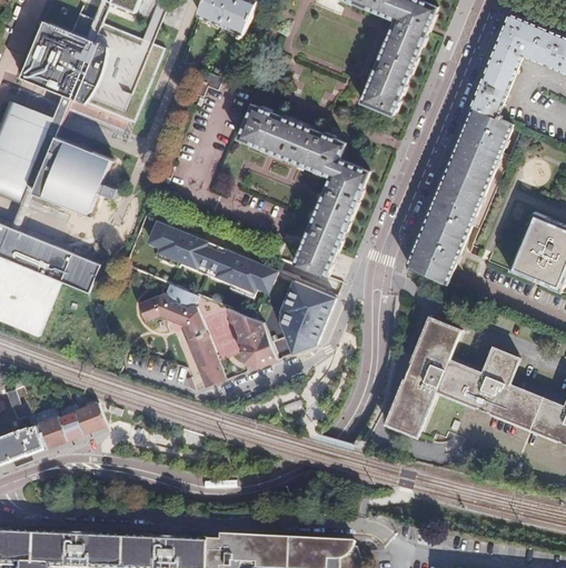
[(100,0),(133,13),(137,5),(141,7),(144,0),(100,0)]
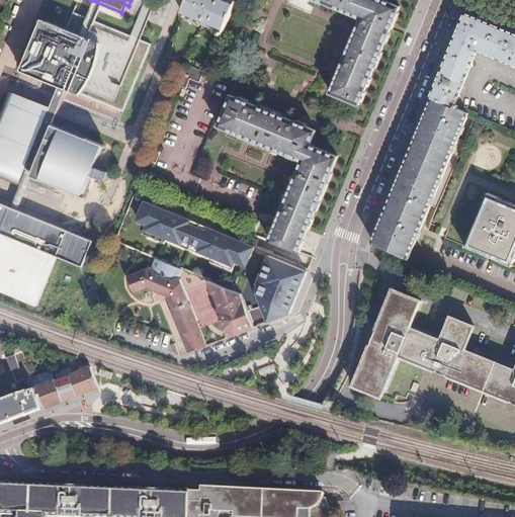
[(186,0),(182,13),(222,30),(234,0),(186,0)]
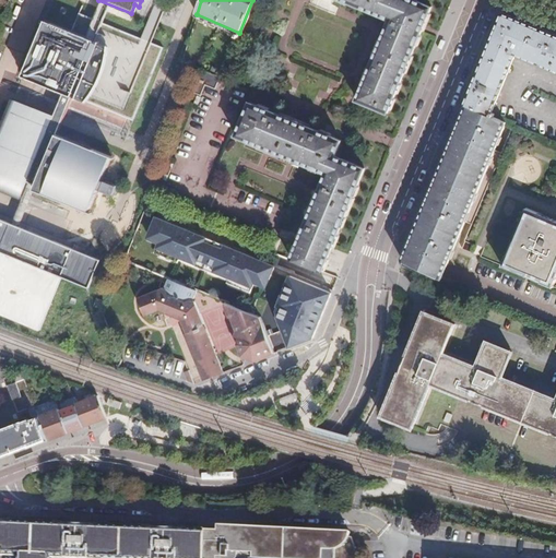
[(343,0),(386,18),(355,98),(386,111),(427,6),(414,0),(343,0)]
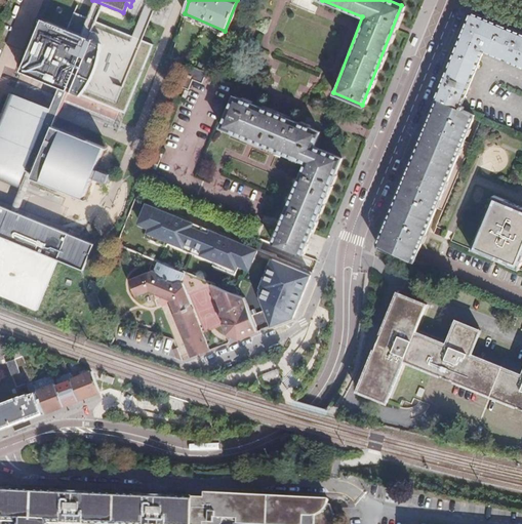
[(521,67),(521,32),(469,10),(457,38),(465,40),(462,47),(479,54),(481,50),(521,67)]
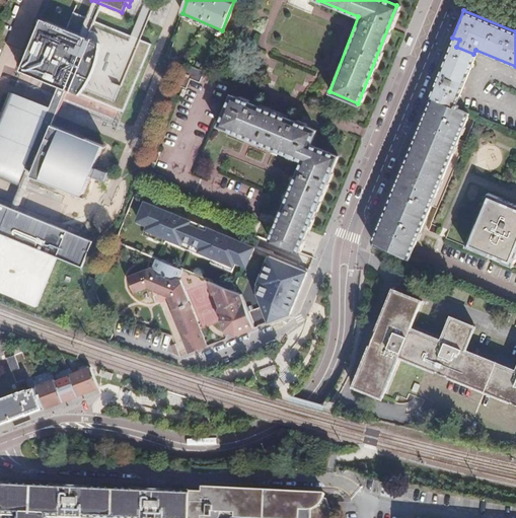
[(0,162),(79,196),(99,144),(50,125),(64,89),(121,114),(149,45),(68,11),(61,27),(40,18),(18,70),(57,86),(42,122),(3,105),(0,112),(0,162)]
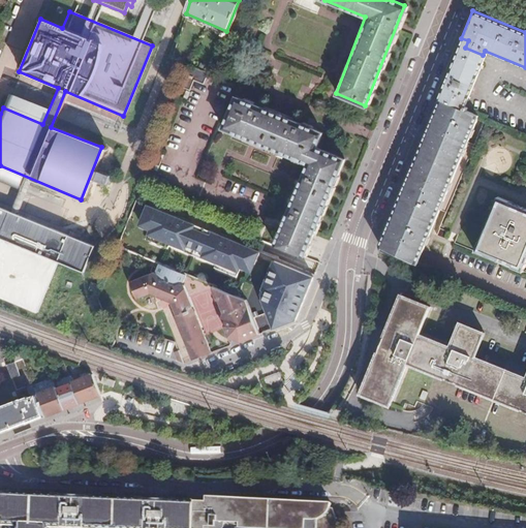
[(468,40),(461,38),(457,50),(456,53),(480,63),(481,59),(483,55),(465,48),(468,40)]
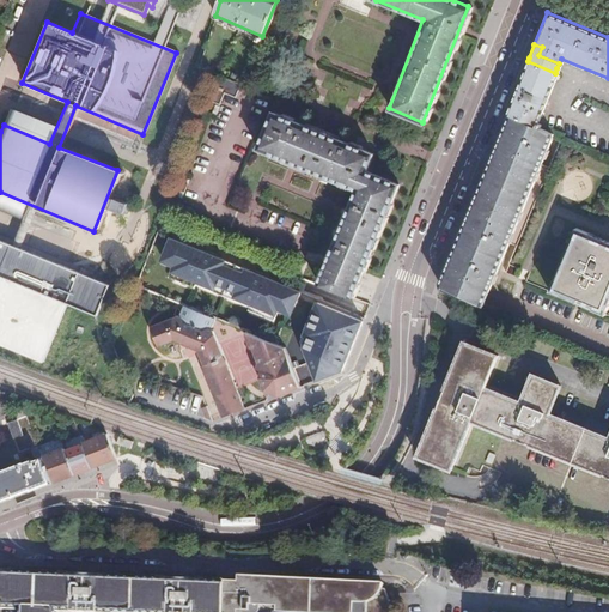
[(555,73),(528,61),(506,114),(539,127),(540,123),(536,122),(555,73)]
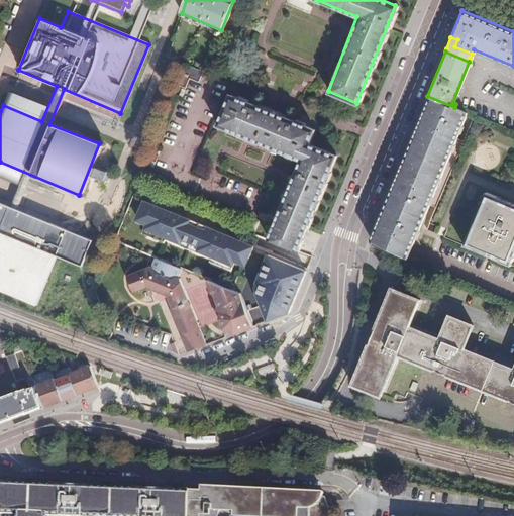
[(201,70),(187,64),(178,85),(185,88),(189,78),(198,82),(202,71),(201,70)]
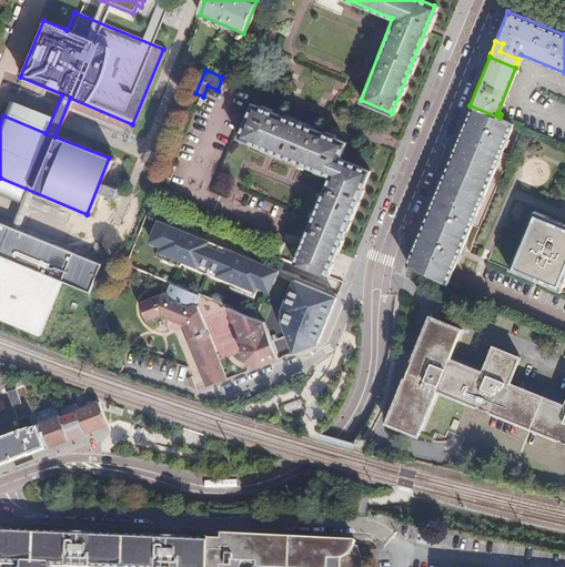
[(331,176),(304,239),(336,252),(370,169),(339,155),(345,140),(276,111),(252,101),(236,137),(331,176)]
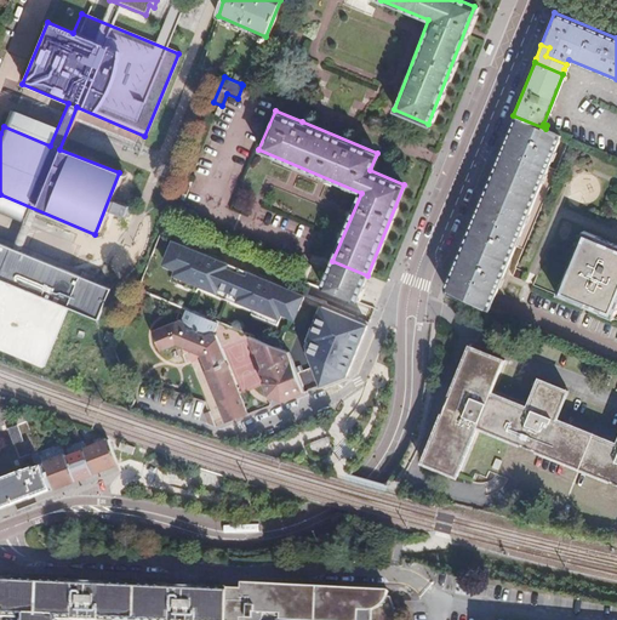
[(443,277),(438,286),(486,307),(491,297),(559,135),(546,129),(513,115),(510,114),(484,178),(443,277)]
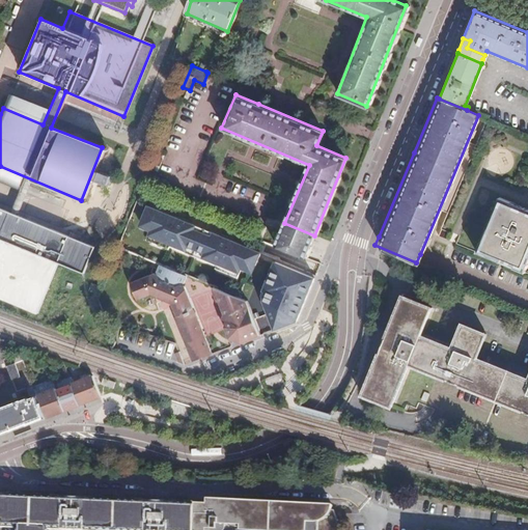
[(161,161),(155,158),(153,164),(159,167),(161,161)]
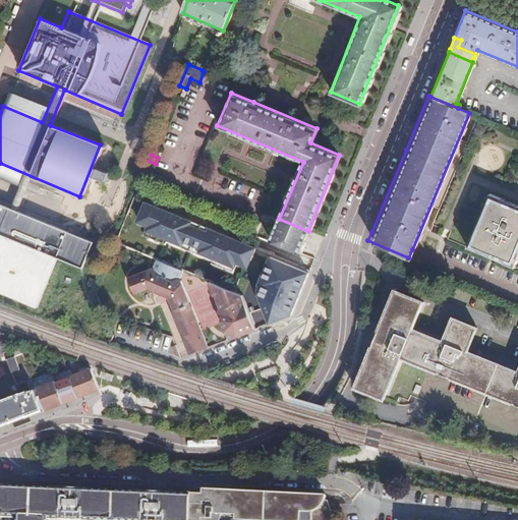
[(109,179),(112,171),(101,166),(98,174),(109,179)]
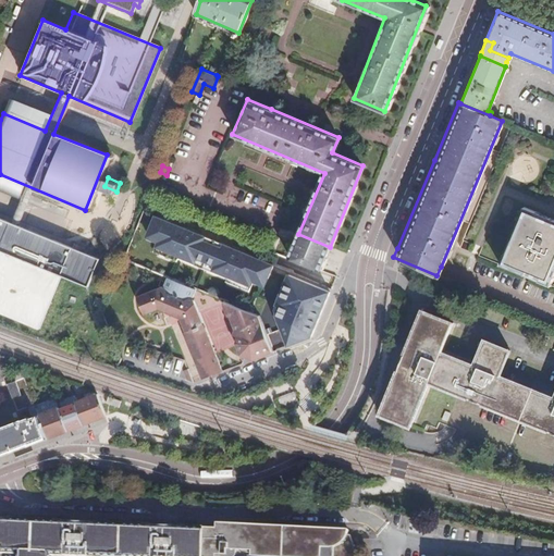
[(553,273),(553,219),(525,207),(500,262),(550,284),(553,273)]
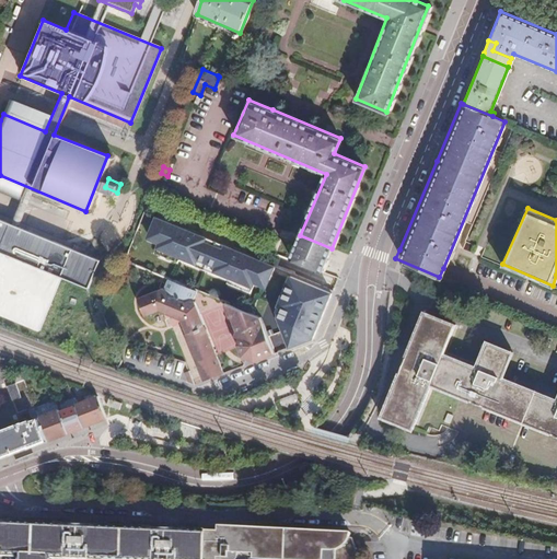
[(274,266),(154,217),(149,226),(154,229),(149,241),(163,245),(161,252),(246,288),(248,280),(262,286),(266,275),(270,276),(274,266)]
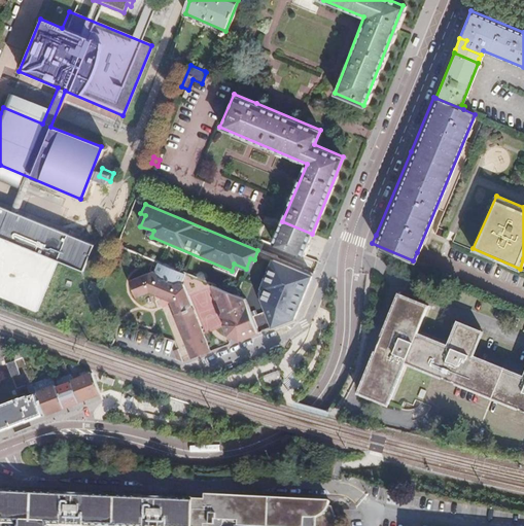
[(0,295),(33,310),(65,234),(0,206),(0,295)]
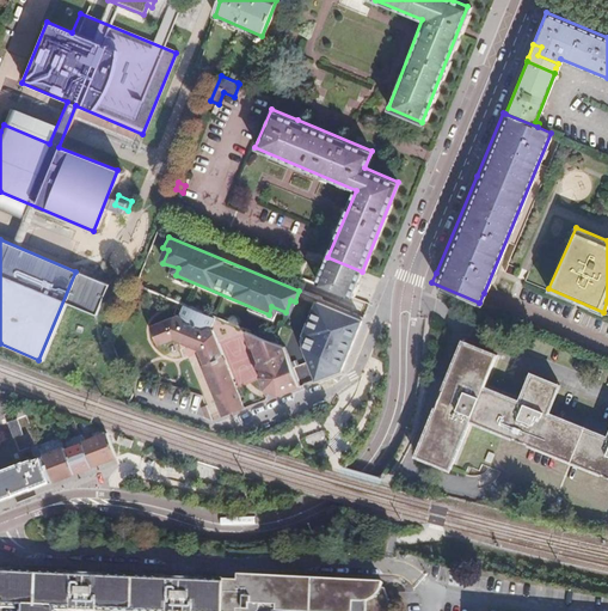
[(327,257),(324,267),(357,281),(362,272),(327,257)]
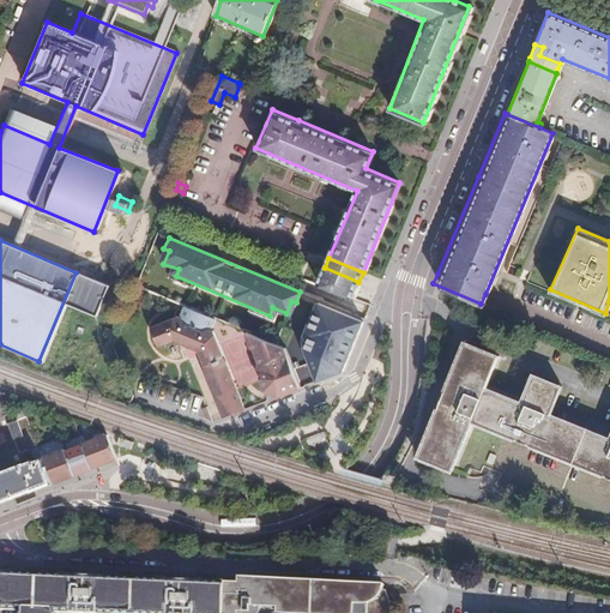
[(318,284),(352,298),(358,282),(325,268),(318,284)]
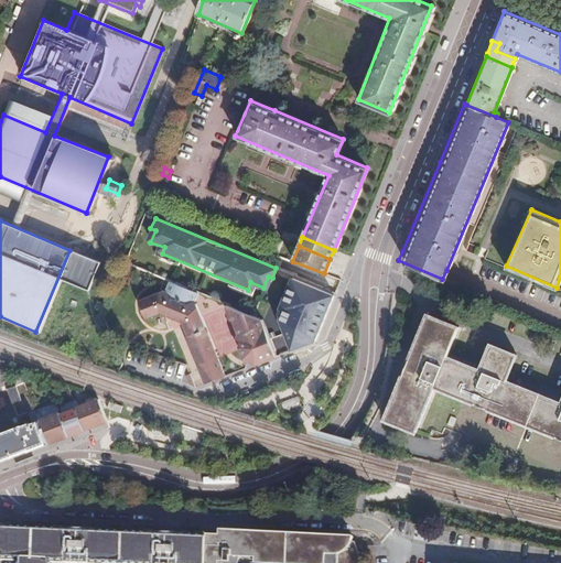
[(334,293),(291,274),(276,313),(291,349),(314,340),(334,293)]
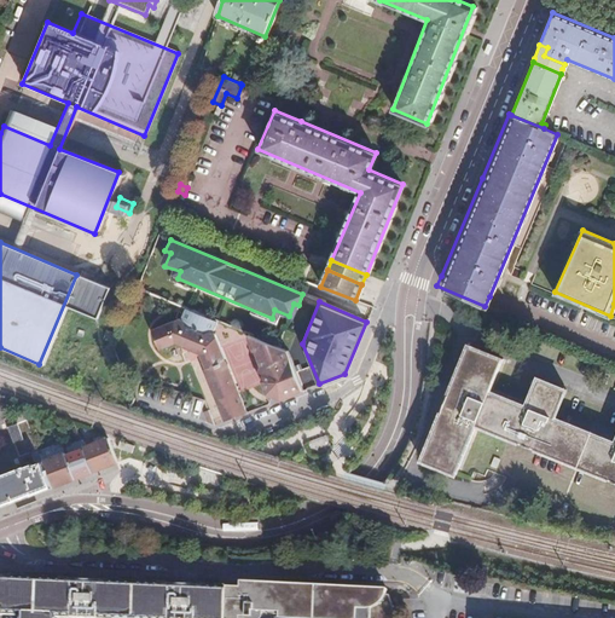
[(186,309),(185,309),(181,318),(180,318),(152,329),(161,350),(180,341),(197,350),(204,368),(202,369),(219,413),(226,410),(227,414),(235,417),(245,413),(225,362),(221,362),(224,357),(214,333),(212,331),(215,321),(186,309)]
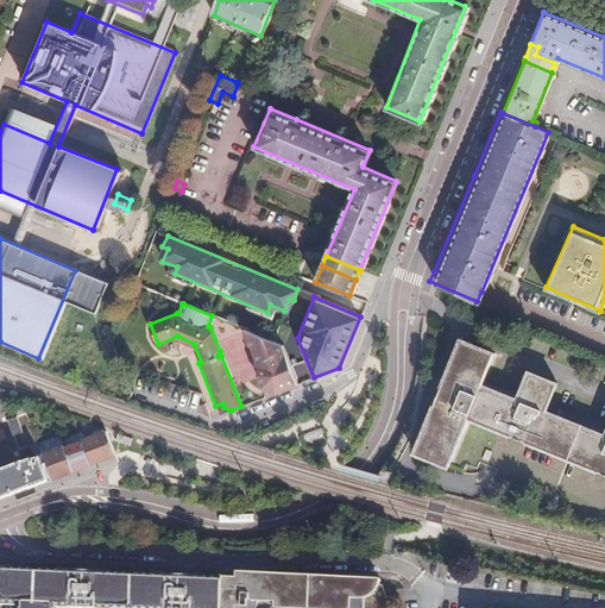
[(277,392),(297,384),(282,344),(262,337),(246,330),(253,348),(250,349),(253,357),(256,356),(259,365),(256,373),(260,386),(277,392)]
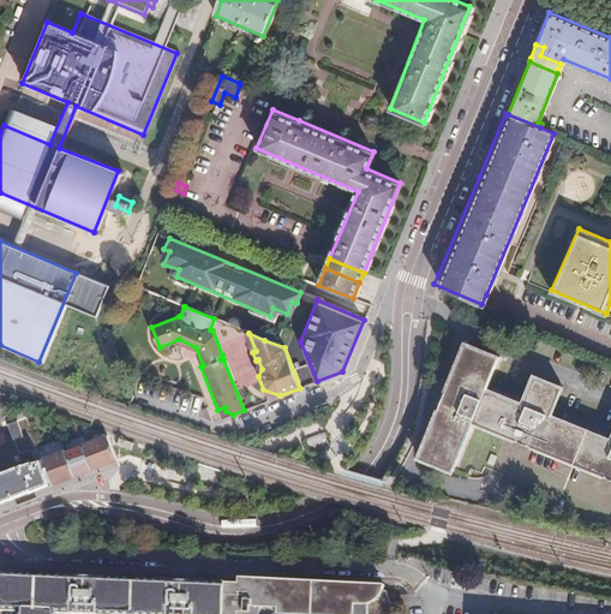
[(508,436),(525,404),(487,388),(501,356),(462,340),(414,455),(448,469),(468,419),(508,436)]
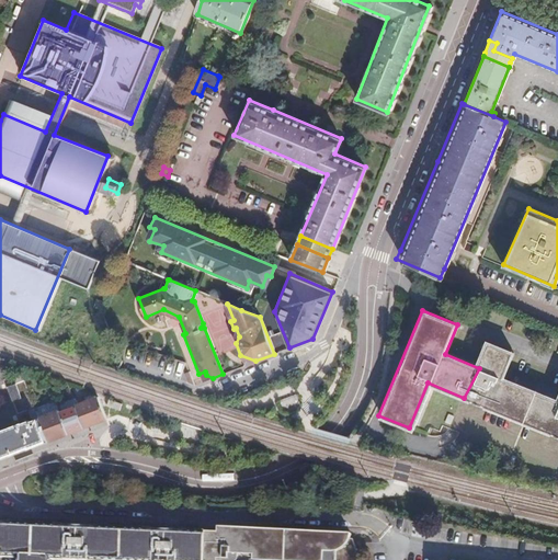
[(479,368),(464,398),(520,421),(533,389),(503,378),(514,353),(489,343),(479,368)]
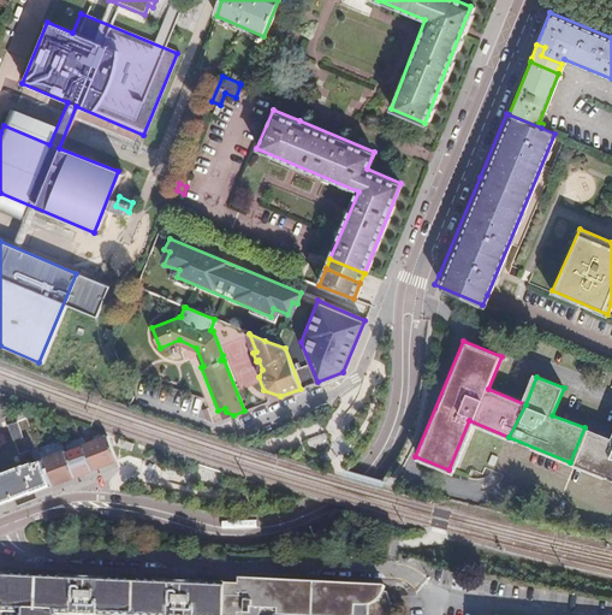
[(41,459),(27,421),(25,423),(23,414),(15,418),(10,403),(0,407),(0,423),(5,421),(18,454),(29,450),(34,462),(33,462),(27,460),(25,463),(0,473),(0,503),(51,484),(41,459)]
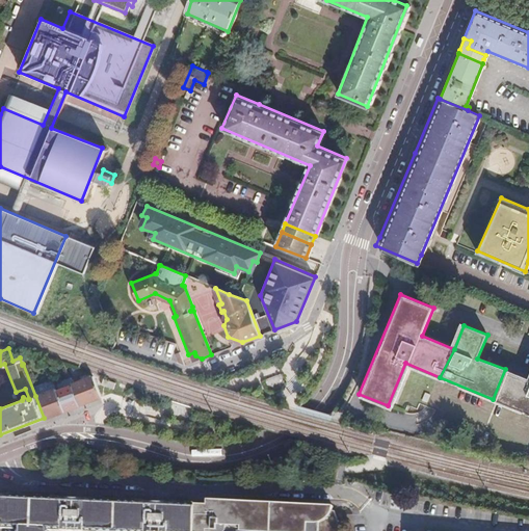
[(176,364),(183,366),(178,352),(173,354),(176,364)]
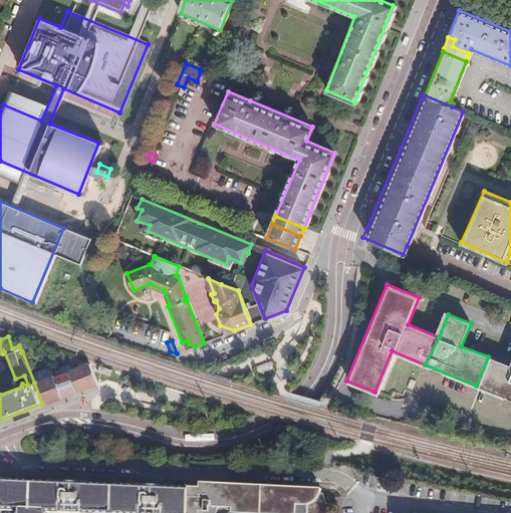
[(510,366),(488,356),(476,386),(510,400),(510,366)]
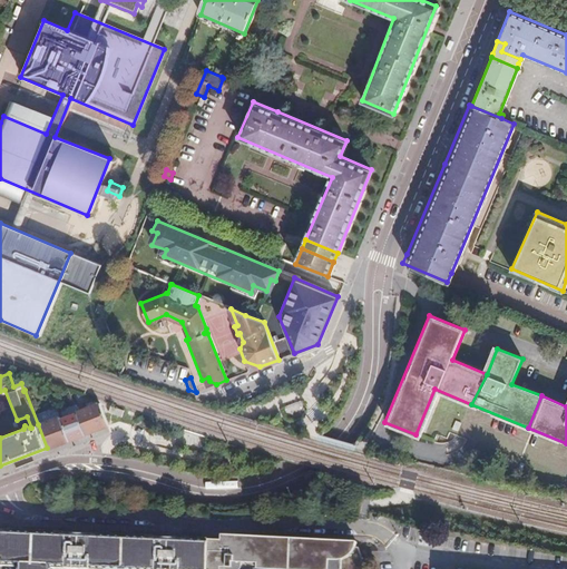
[(95,429),(106,425),(97,402),(91,405),(90,402),(78,406),(79,410),(75,412),(75,413),(82,433),(95,429)]
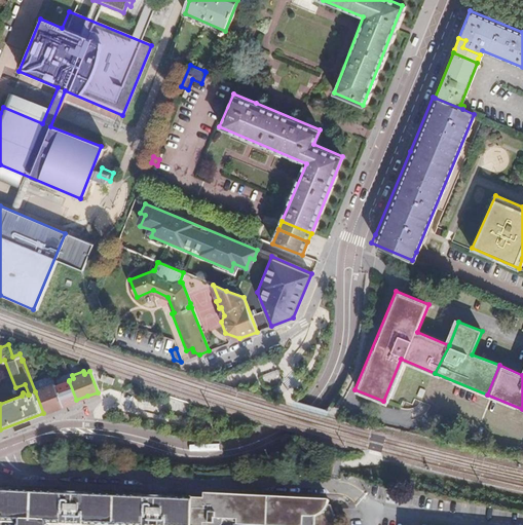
[(54,386),(62,406),(76,400),(69,381),(62,384),(54,386)]
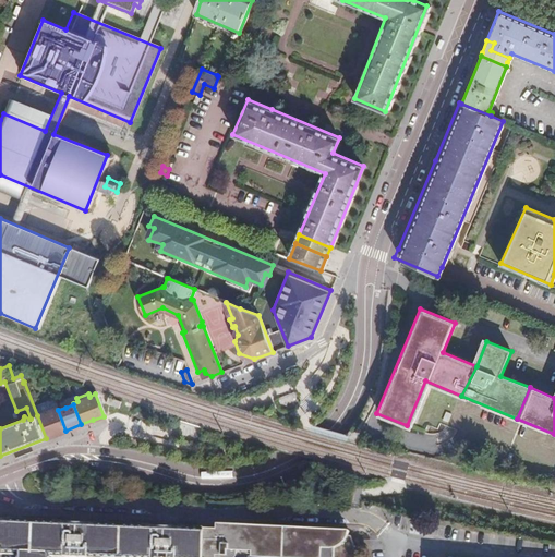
[(57,408),(37,415),(46,438),(59,433),(65,431),(58,410),(57,408)]
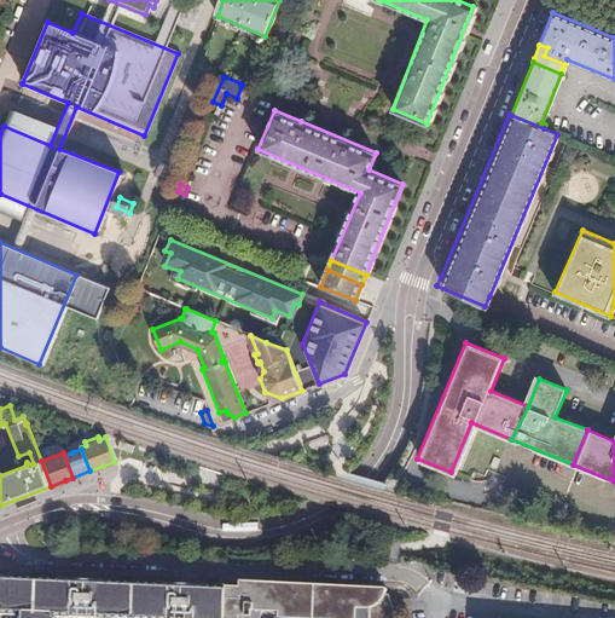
[(0,612),(3,612),(3,611),(21,612),(57,614),(70,614),(71,616),(99,617),(99,616),(157,617),(224,617),(226,591),(226,588),(207,587),(207,584),(158,582),(157,584),(109,582),(109,581),(61,578),(61,579),(12,578),(12,576),(0,575),(0,612)]
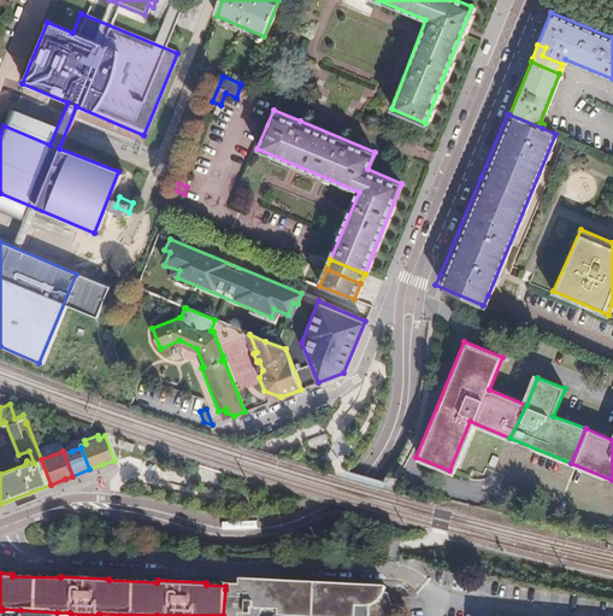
[(383,584),(283,580),(270,581),(252,585),(252,587),(263,588),(261,608),(251,608),(251,614),(298,615),(300,587),(385,591),(384,585),(383,584)]
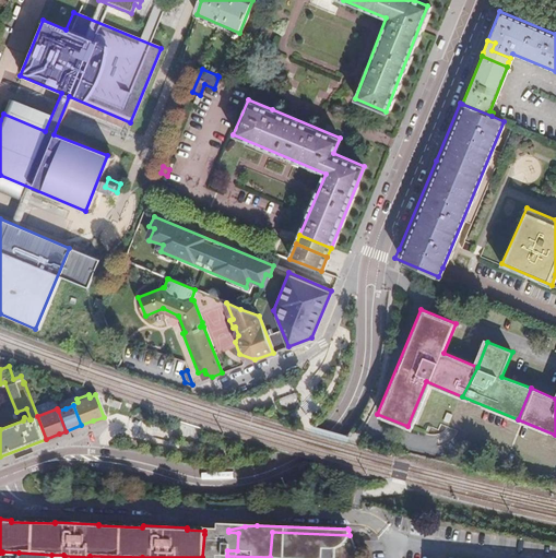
[(204,534),(202,557),(214,557),(215,556),(221,556),(227,556),(227,550),(237,550),(238,533),(228,532),(228,530),(204,534)]
